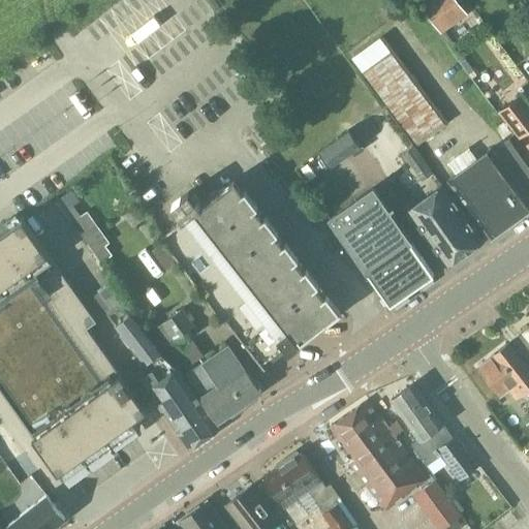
[(441,34),(469,14),(458,0),(432,0),(423,7),(441,34)]
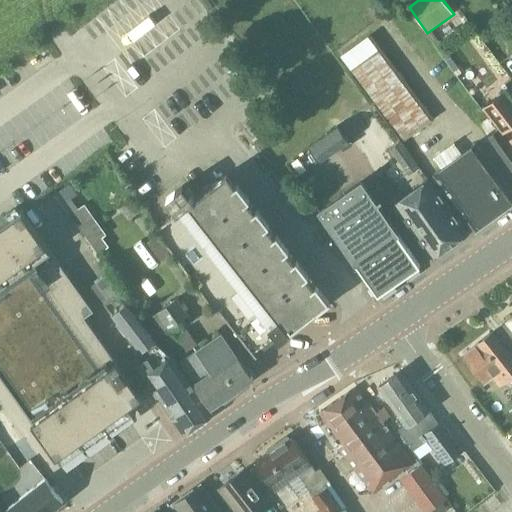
[(511,37),(511,25),(503,21),(499,32),(511,37)]
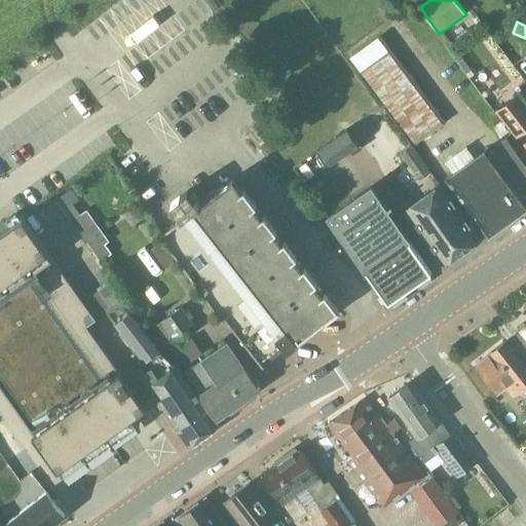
[(442,122),(379,38),(351,59),(414,143),(442,122)]
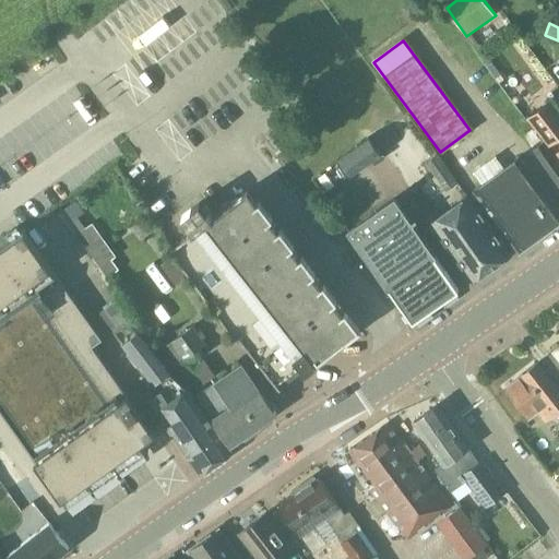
[(558,108),(551,99),(526,118),(549,147),(558,141),(558,143),(558,151),(554,155),(558,162),(558,108)]
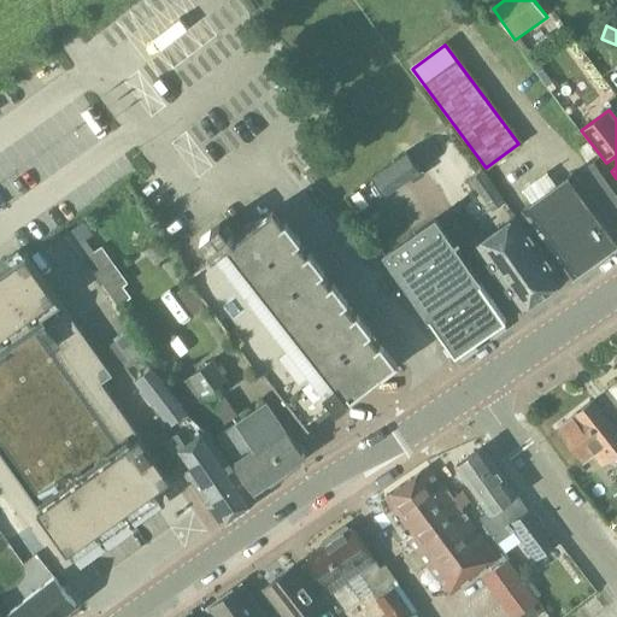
[(372,177),(386,195),(421,170),(407,152),(372,177)]
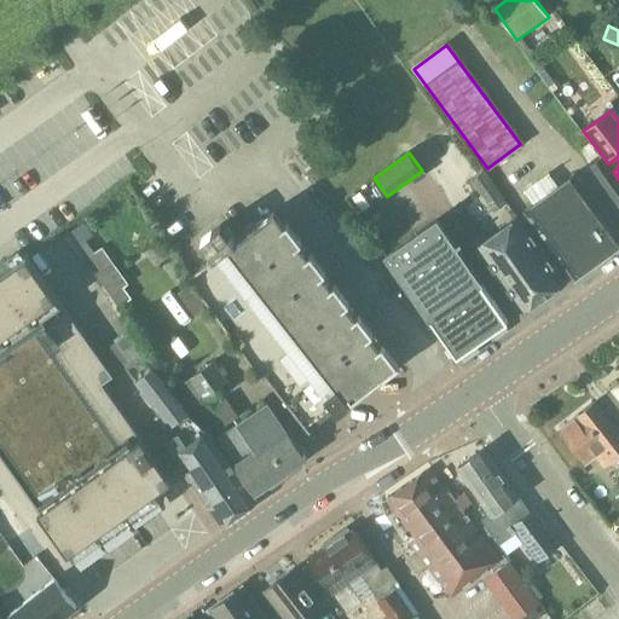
[(618,179),(613,172),(602,157),(590,167),(618,207),(618,179)]
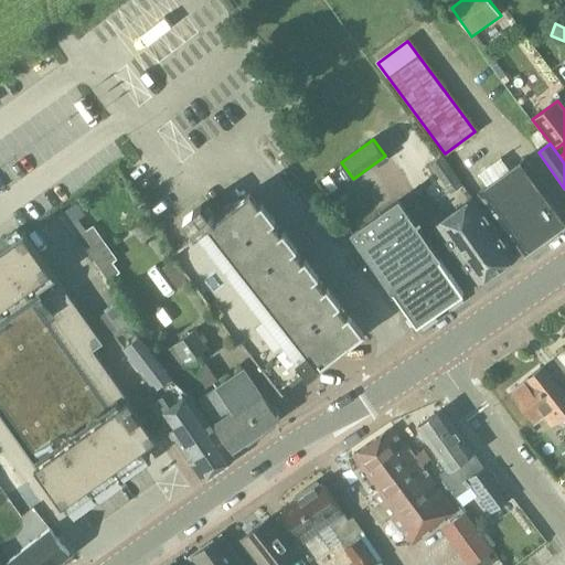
[(429,166),(450,194),(464,184),(443,156),(429,166)]
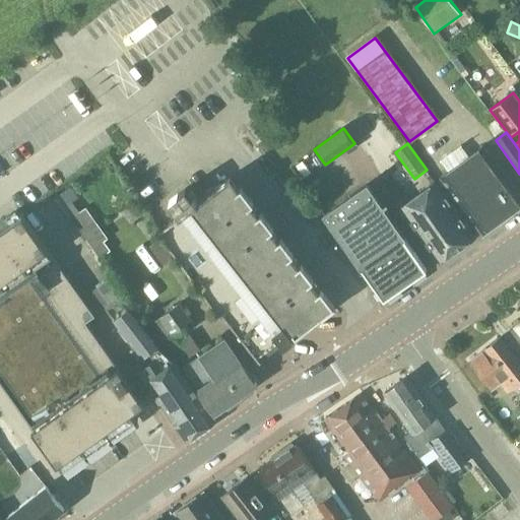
[(441,178),(483,235),(519,207),(519,194),(484,145),(441,178)]
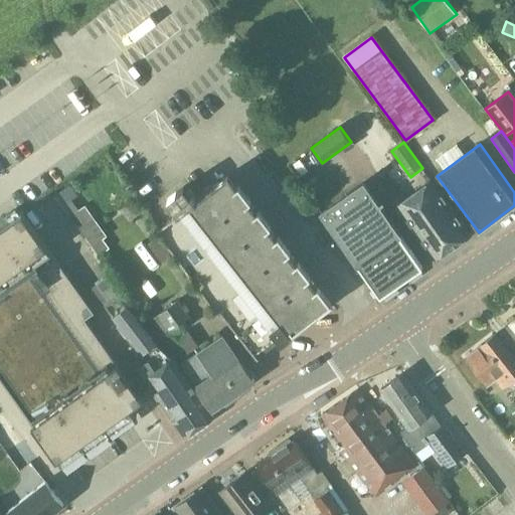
[(260,276),(289,252),(227,175),(194,201),(183,187),(165,200),(177,215),(156,230),(215,311),(217,309),(260,276)]
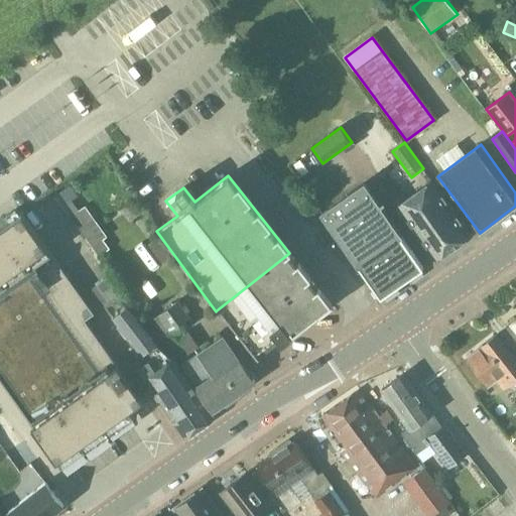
[(436,260),(471,235),(432,181),(398,207),(436,260)]
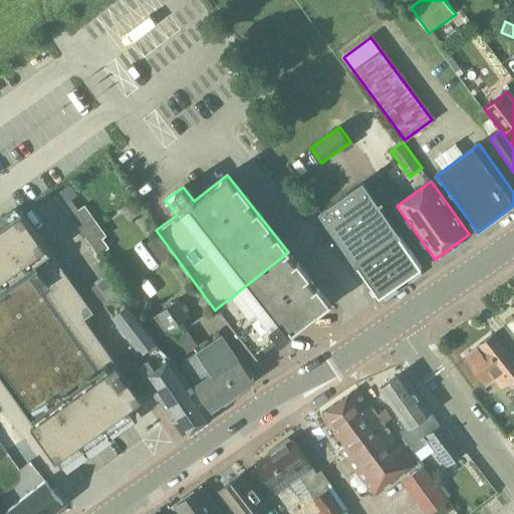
[(320,212),(357,266),(379,297),(423,267),(362,183),(320,212)]
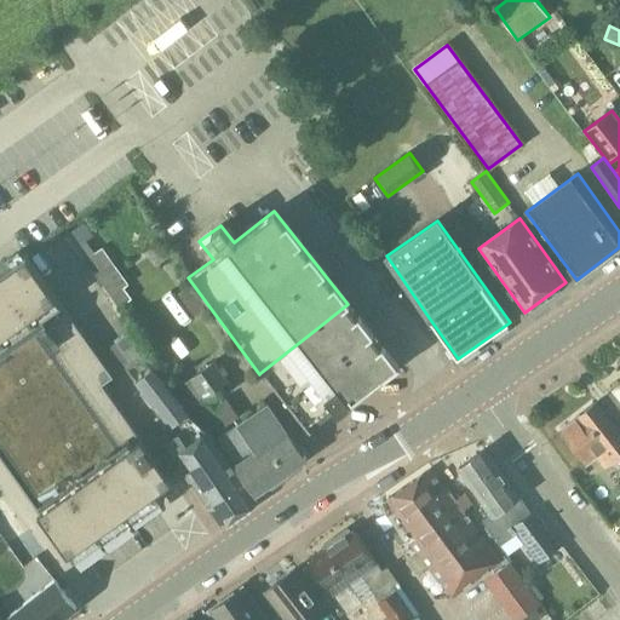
[(68,234),(78,248),(89,241),(96,235),(86,222),(68,234)]
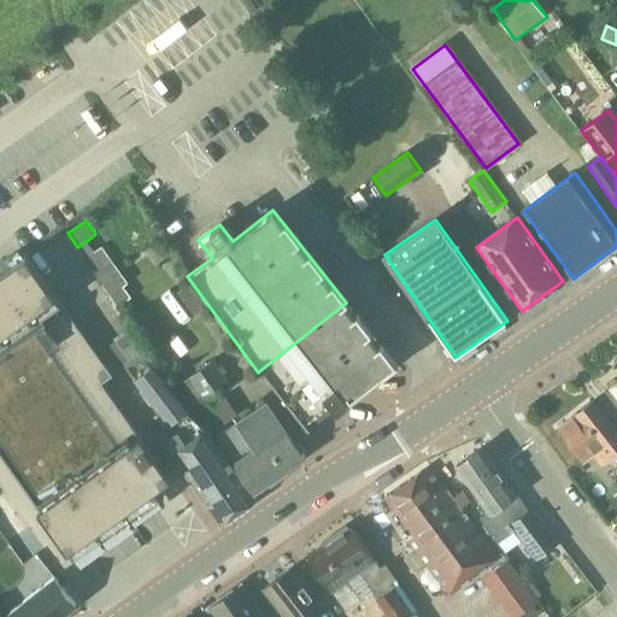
[(41,268),(68,252),(59,236),(31,252),(41,268)]
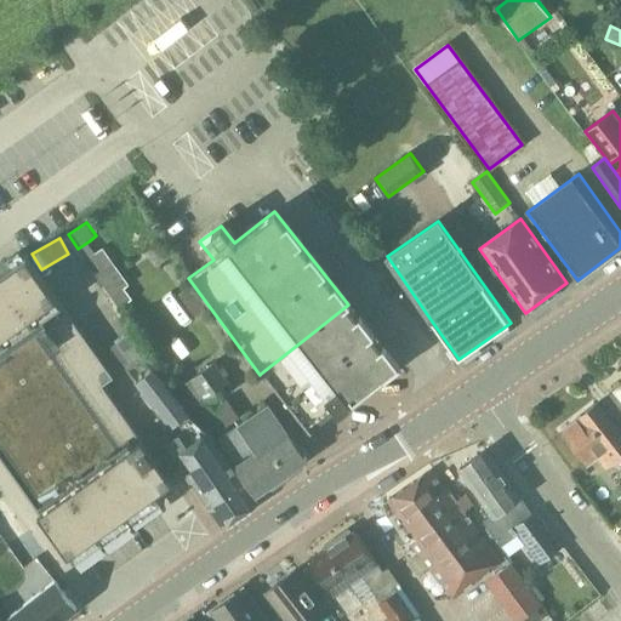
[(106,248),(97,254),(86,261),(113,298),(126,289),(131,285),(106,248)]
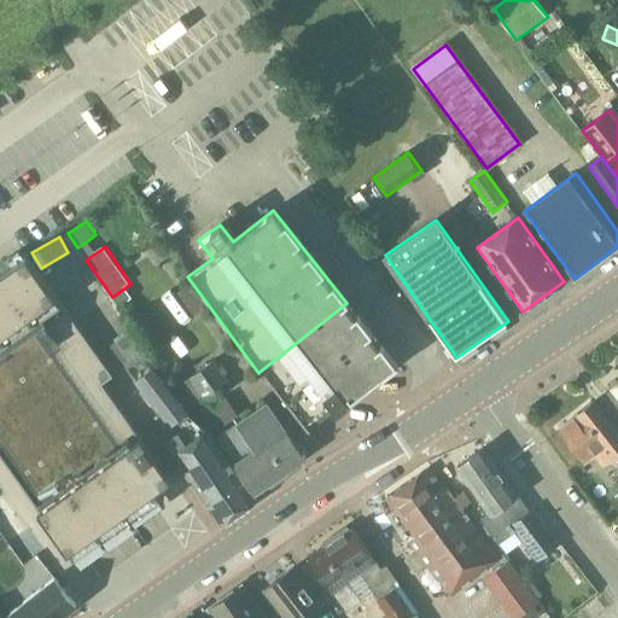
[(0,453),(38,506),(74,558),(100,538),(101,540),(129,520),(161,499),(155,490),(168,481),(169,483),(172,482),(103,384),(114,375),(27,255),(0,273),(0,453)]
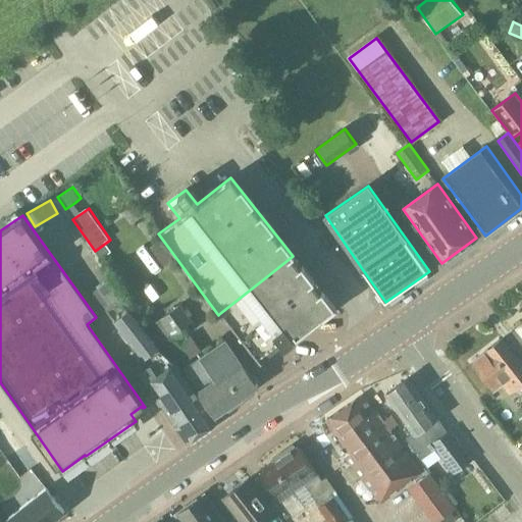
[(332,307),(293,256),(263,279),(302,331),(332,307)]
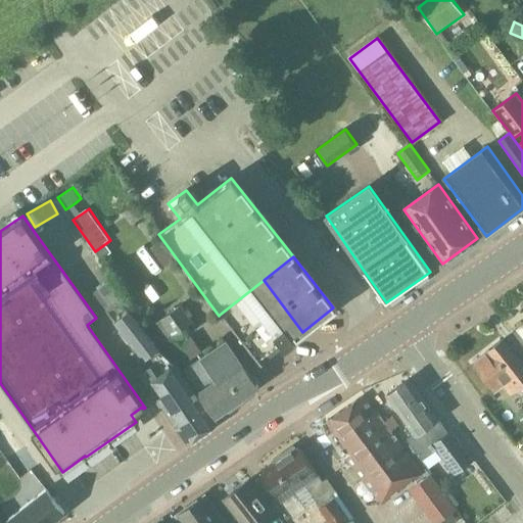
[(302,332),(264,280),(221,314),(262,365),(263,364),(260,361),(269,354),(268,352),(281,342),(286,348),(296,341),(294,338),(302,332)]
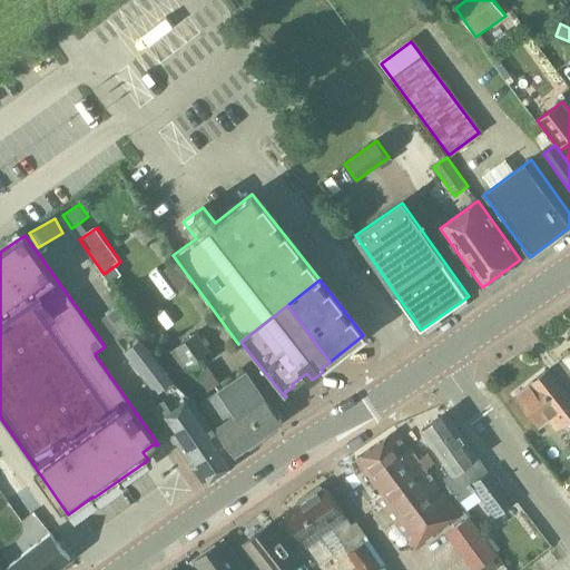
[(198,332),(161,356),(183,384),(185,383),(197,400),(219,385),(207,367),(196,374),(193,370),(214,355),(198,332)]
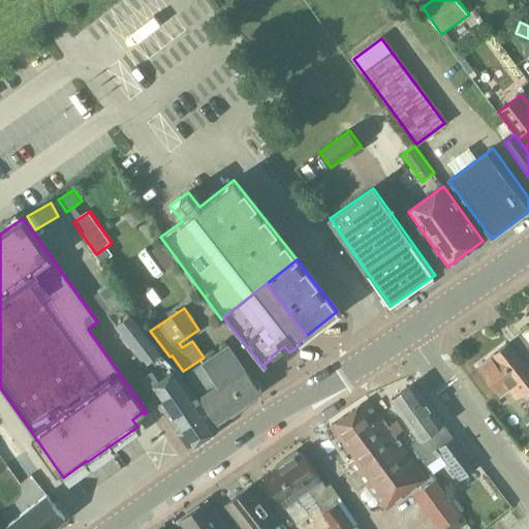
[(133,313),(116,325),(153,374),(149,376),(154,383),(148,387),(190,448),(219,428),(216,423),(178,368),(176,369),(162,352),(133,313)]
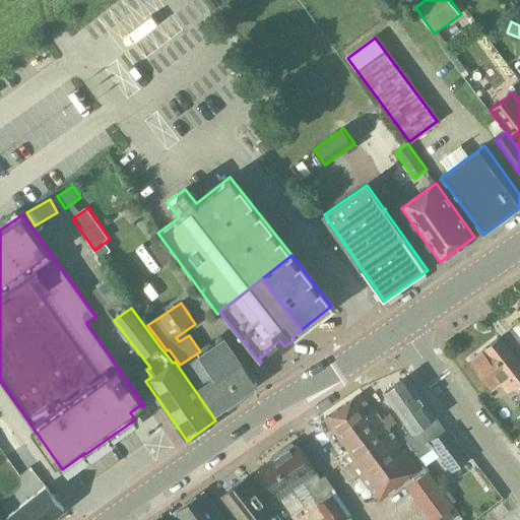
[(519,321),(510,330),(519,342),(519,321)]
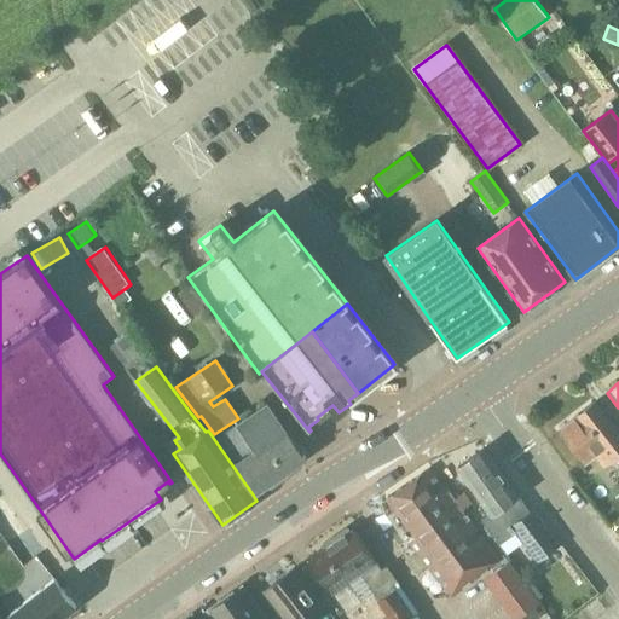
[(618,434),(595,403),(560,431),(584,462),(595,453),(603,464),(618,452),(618,434)]
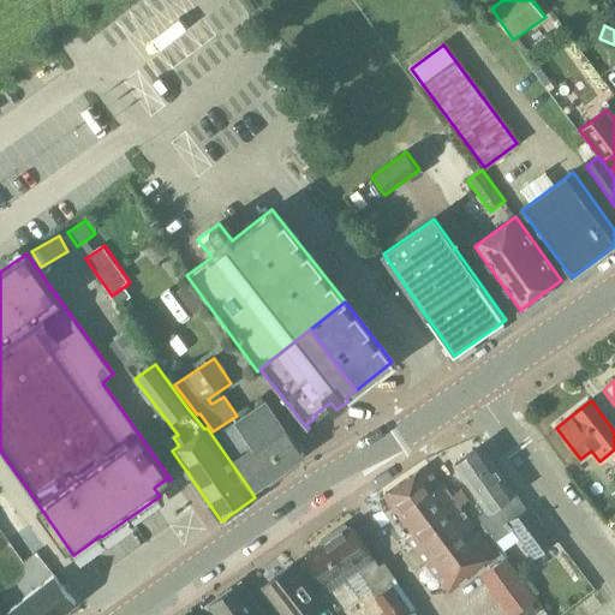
[(216,435),(234,461),(254,490),(304,455),(284,427),(267,401),(216,435)]
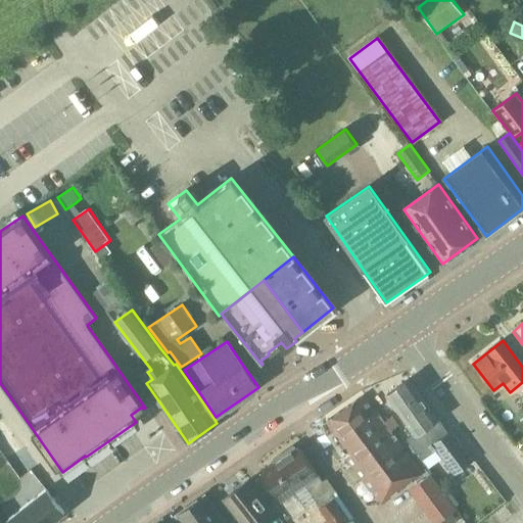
[(416,435),(437,420),(409,379),(387,395),(415,434),(416,435)]
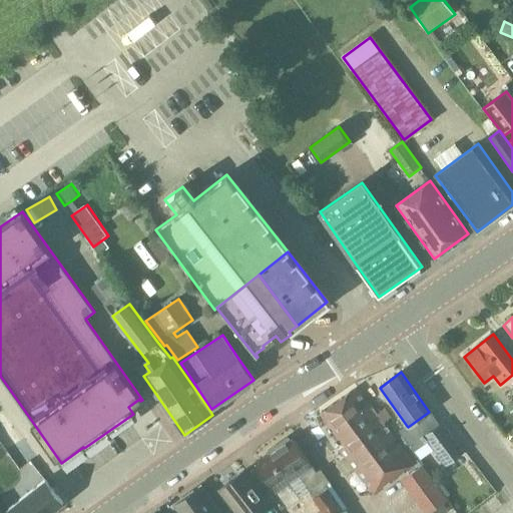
[(414,466),(404,452),(358,387),(314,418),(336,449),(338,447),(364,480),(375,495),(414,466)]
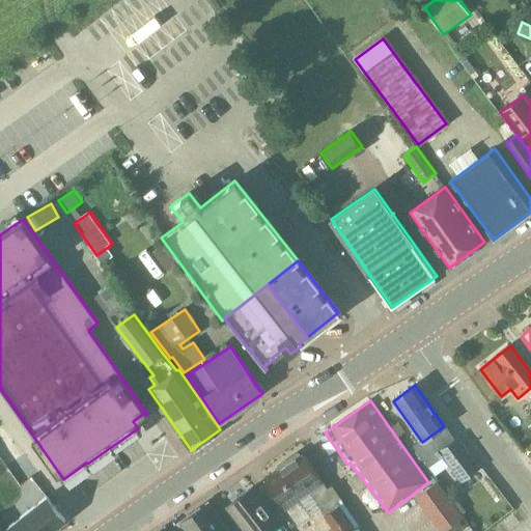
[(422,442),(421,441),(417,444),(418,445),(414,447),(425,463),(439,453),(460,482),(481,468),(457,437),(454,440),(447,429),(444,426),(422,442)]
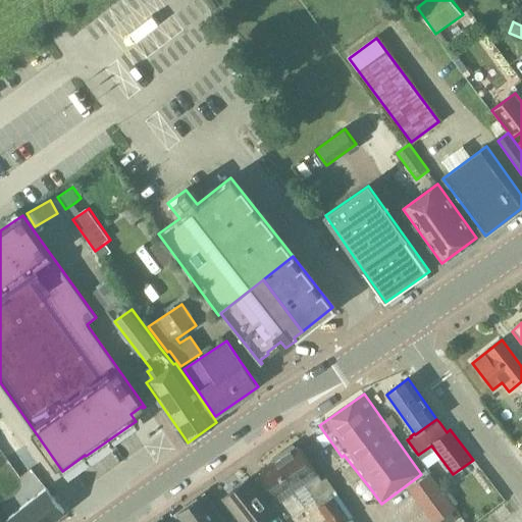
[(261,470),(259,471),(260,471),(279,501),(281,499),(293,516),(306,508),(314,502),(328,521),(346,521),(353,518),(327,477),(326,478),(322,480),(298,445),(295,447),(272,462),(261,470)]
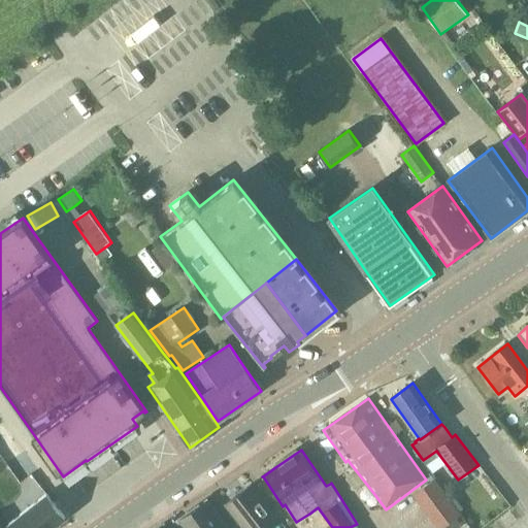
[(435,479),(413,495),(436,527),(441,527),(462,514),(450,497),(435,479)]
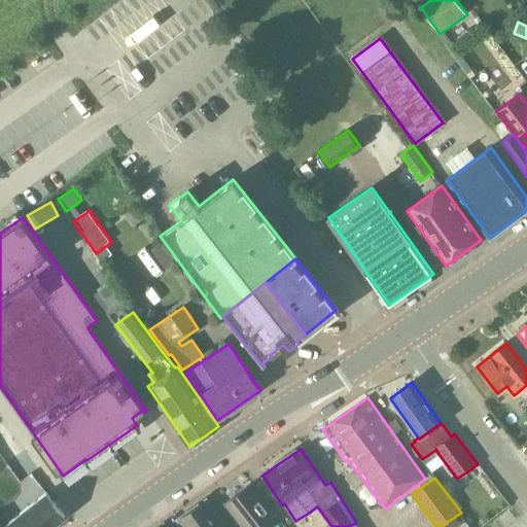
[(252,483),(225,503),(244,526),(269,526),(280,519),(252,483)]
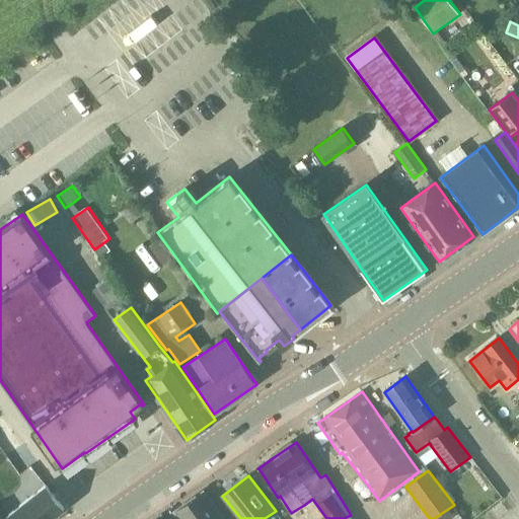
[(51,518),(64,509),(47,486),(9,515),(11,518),(51,518)]
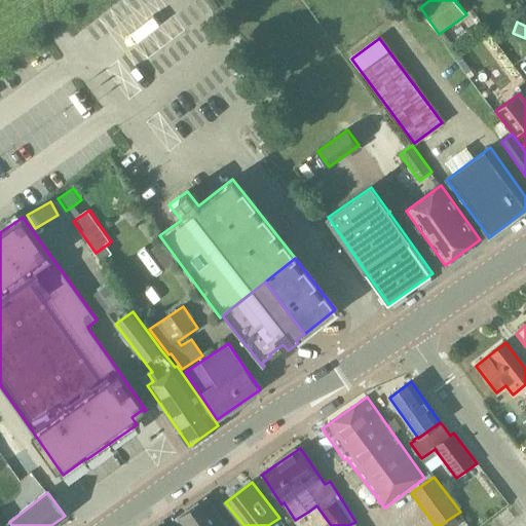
[(225,525),(207,498),(178,518),(182,525),(225,525)]
